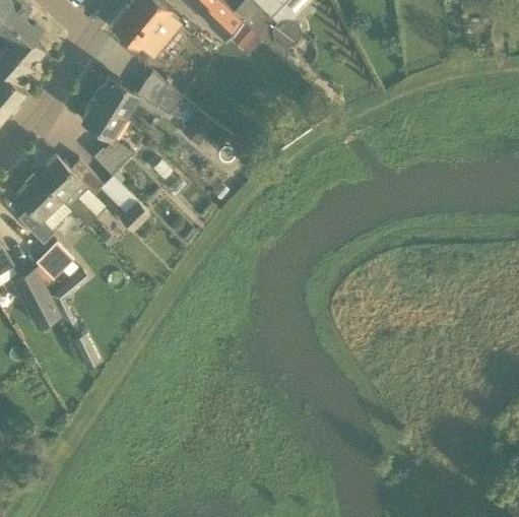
[(0,31),(6,38),(28,13),(33,9),(21,0),(10,0),(0,11),(0,31)]
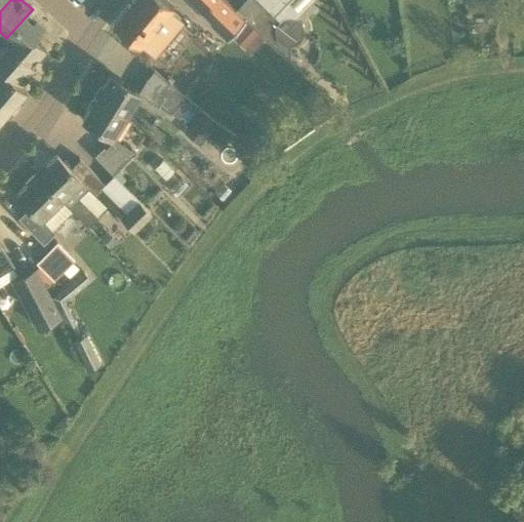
[(0,0),(0,11),(10,0),(0,0)]
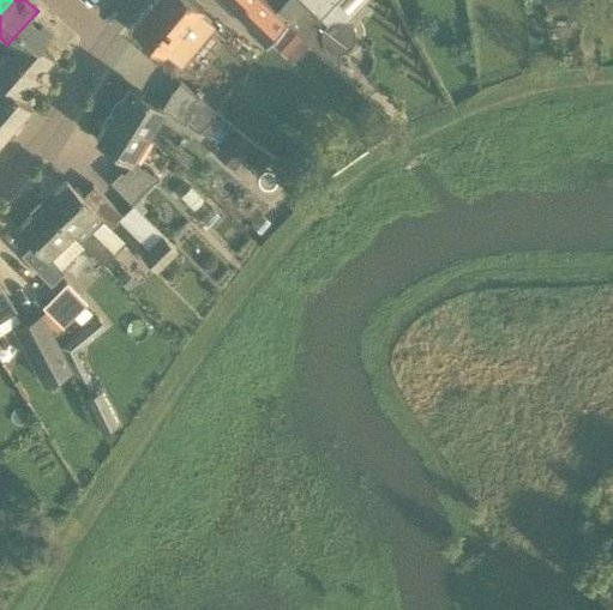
[(179,66),(212,26),(197,14),(202,8),(190,0),(157,0),(132,32),(162,58),(164,54),(179,66)]
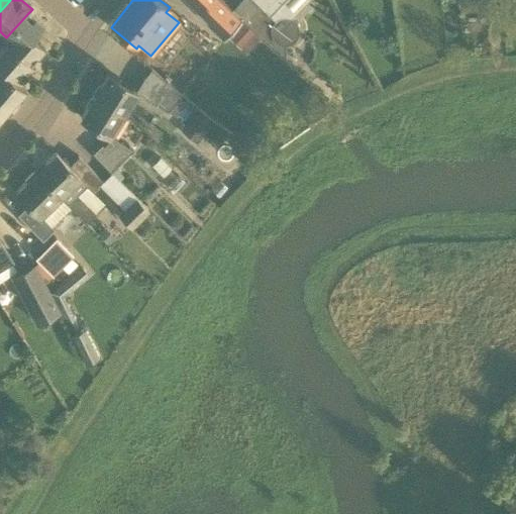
[(222,0),(188,0),(223,35),(240,18),(222,0)]
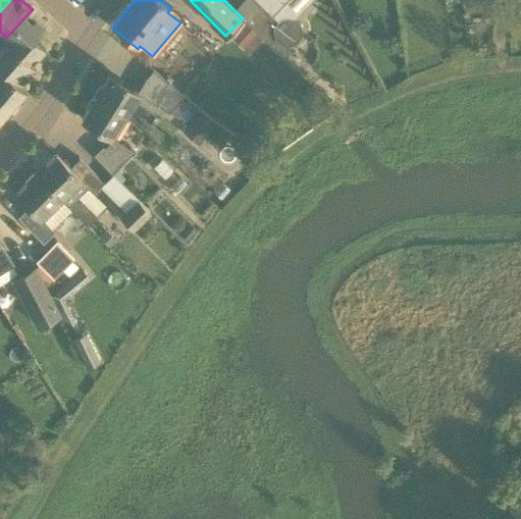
[(280,20),(278,22),(273,17),(290,0),(255,0),(261,6),(245,23),(277,55),(285,46),(289,46),(292,46),(294,45),(297,44),(299,42),(301,40),(302,38),(303,35),(303,32),(303,29),(302,27),(300,23),(299,21),(297,20),(294,18),(291,18),(289,17),(285,18),(280,20)]
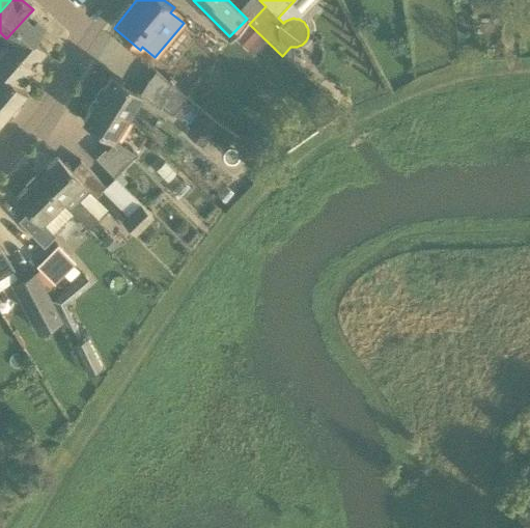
[(6,43),(39,40),(39,36),(46,29),(29,14),(6,38),(6,43)]
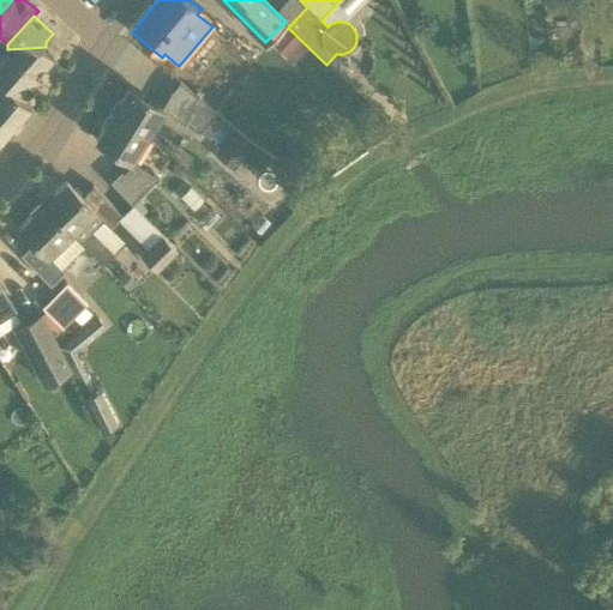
[(37,79),(54,60),(47,52),(46,47),(7,49),(8,54),(37,79)]
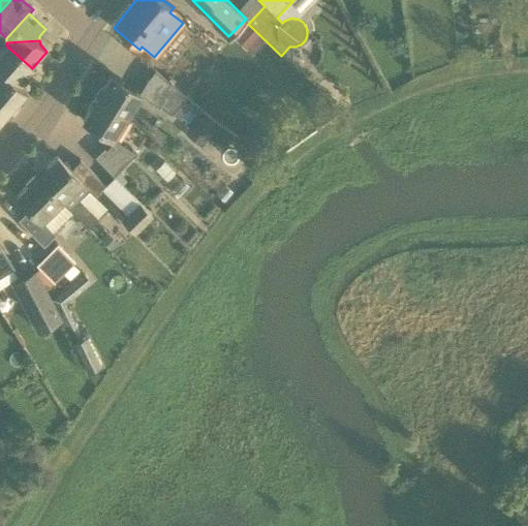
[(37,72),(32,68),(7,47),(0,54),(0,70),(1,70),(22,89),(37,72)]
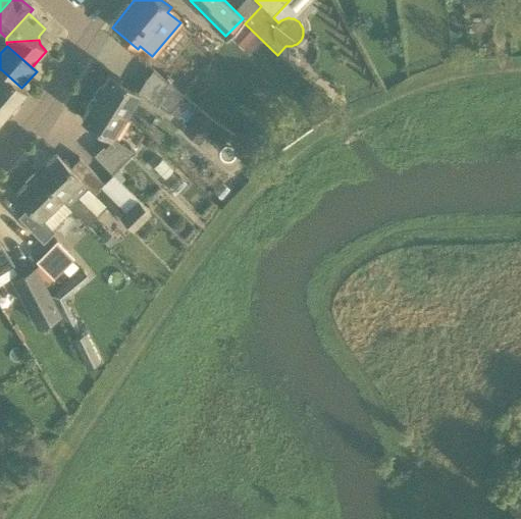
[(27,92),(21,88),(1,69),(0,69),(0,98),(11,109),(27,92)]
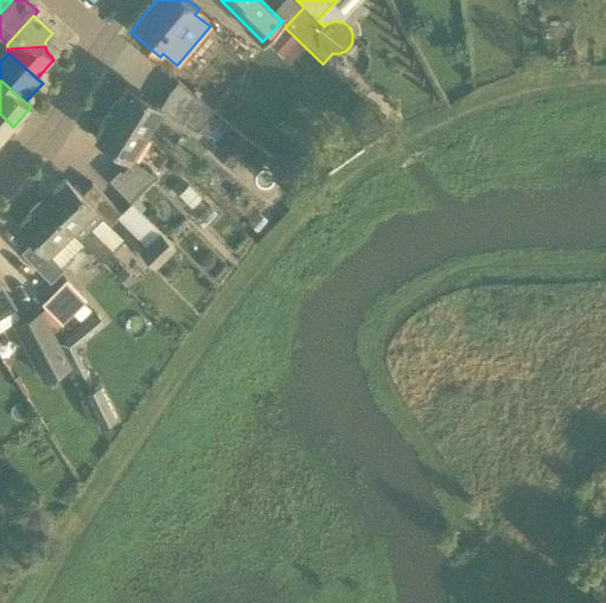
[(209,141),(221,124),(211,117),(215,114),(179,84),(168,96),(168,97),(160,110),(198,134),(199,134),(209,141)]
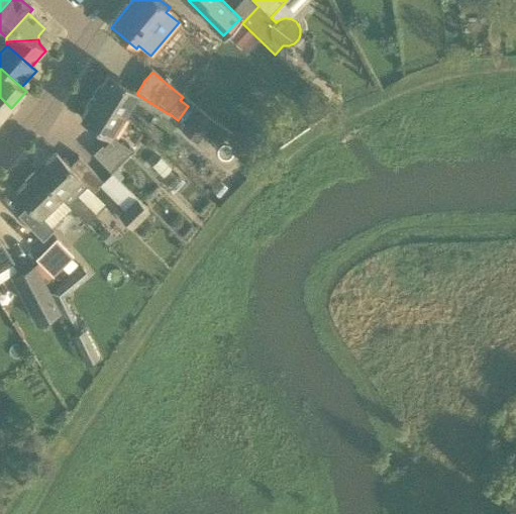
[(123,114),(136,93),(109,76),(96,97),(123,114)]
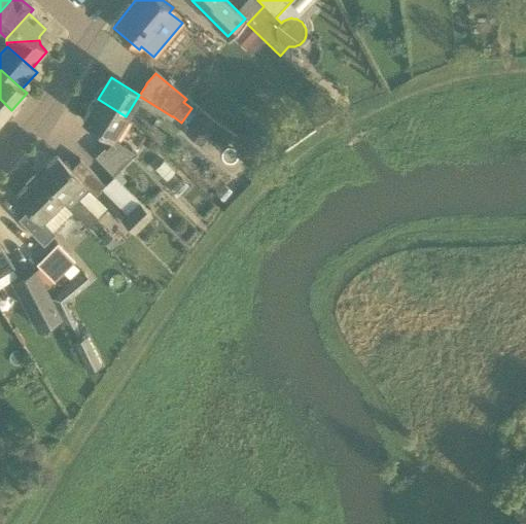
[(0,123),(11,110),(0,99),(0,123)]
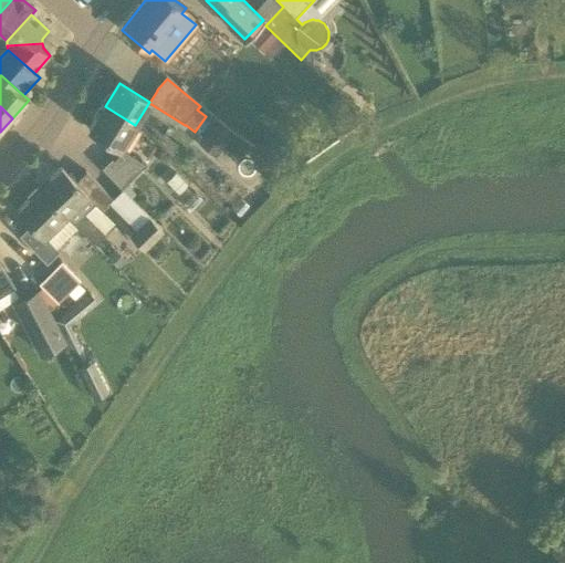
[(119,150),(135,125),(105,106),(90,132),(119,150)]
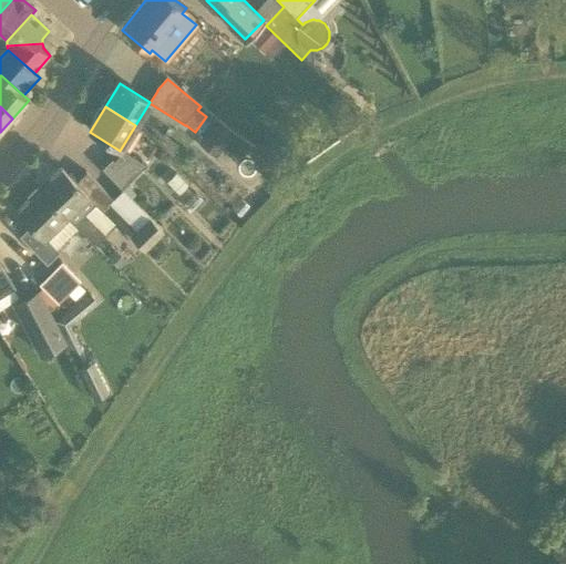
[(214,129),(204,141),(222,155),(225,151),(232,143),(214,129)]
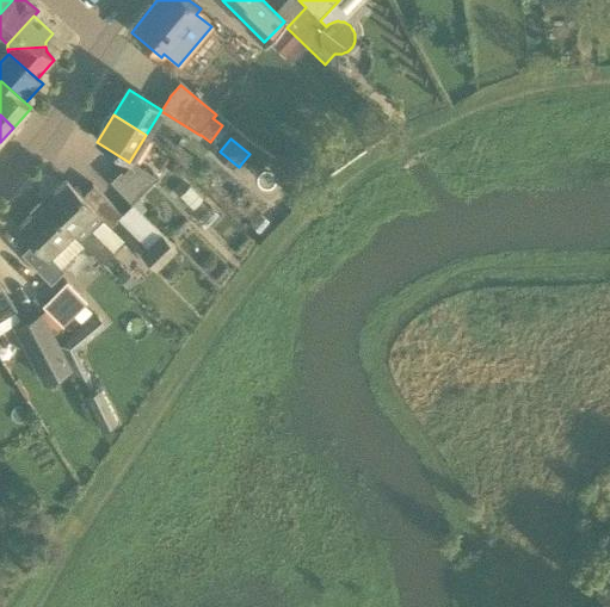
[(158,180),(135,166),(124,177),(122,174),(111,184),(131,206),(158,180)]
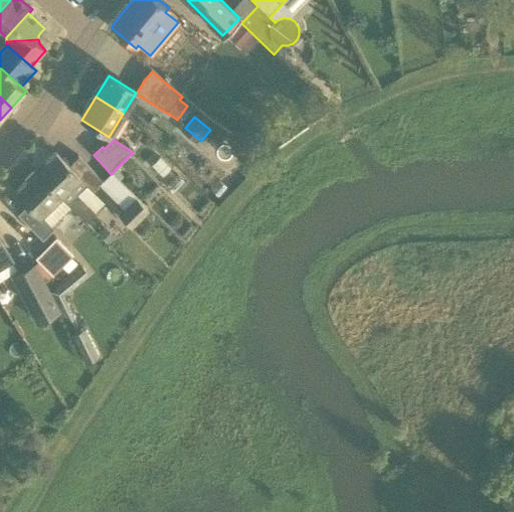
[(87,188),(93,193),(103,182),(78,158),(69,167),(56,154),(37,172),(61,197),(87,223),(97,215),(77,196),(87,188)]
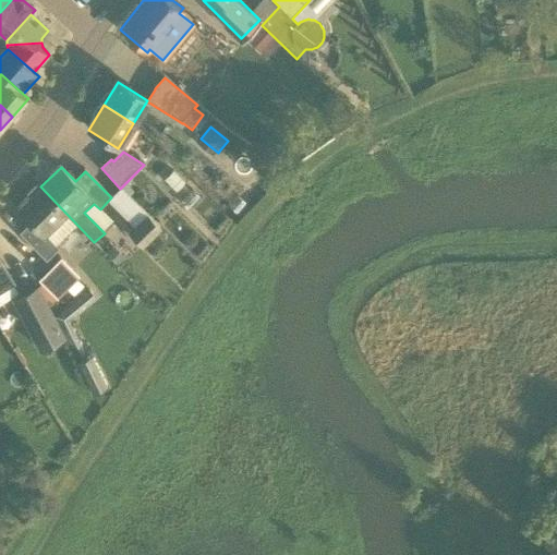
[(174,172),(165,182),(177,194),(185,184),(174,172)]
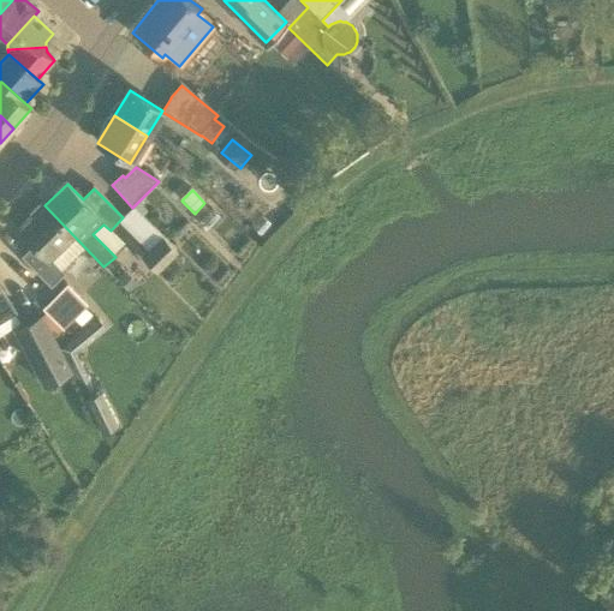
[(22,258),(53,291),(66,276),(49,259),(73,235),(45,205),(19,231),(35,245),(22,258)]
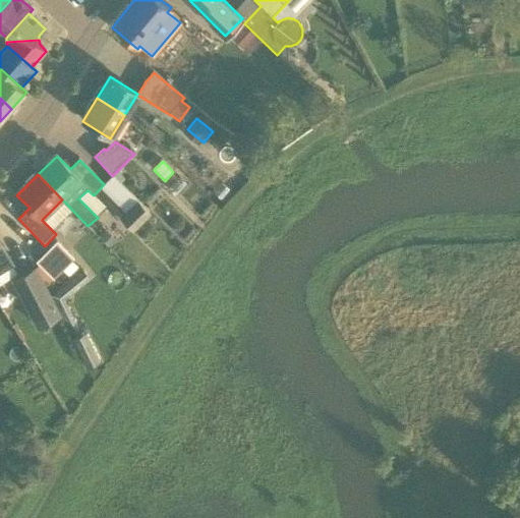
[(151,216),(137,202),(119,219),(133,233),(151,216)]
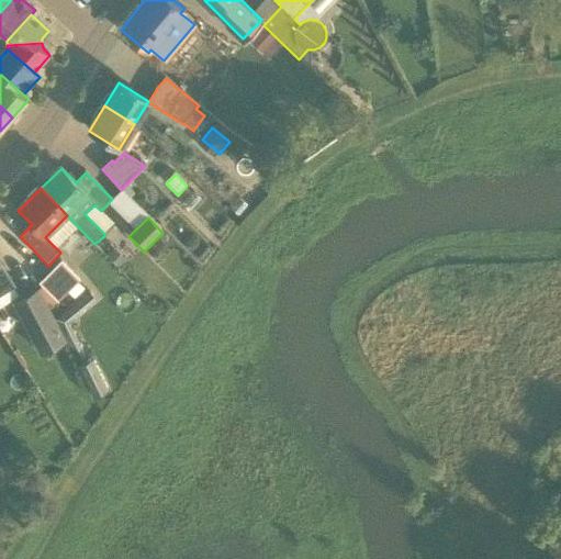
[(114,249),(107,257),(119,269),(126,261),(114,249)]
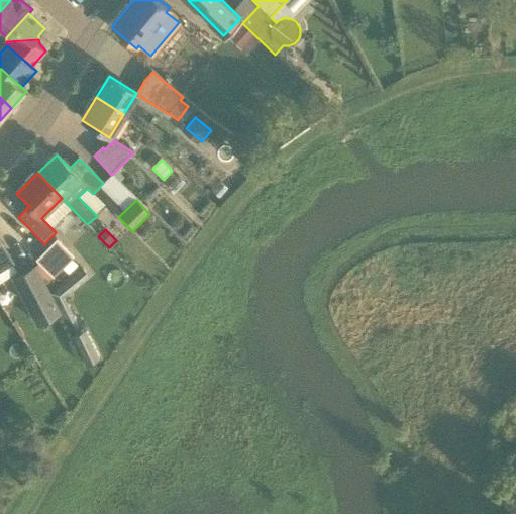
[(52,279),(74,258),(56,239),(34,261),(52,279)]
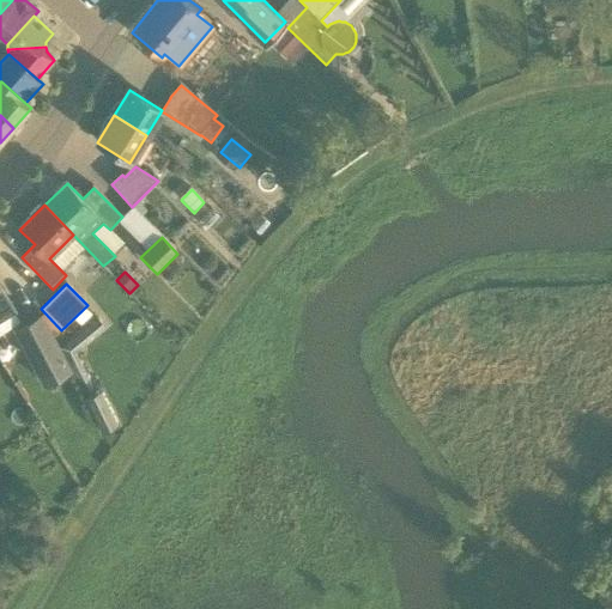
[(0,326),(16,317),(0,290),(0,326)]
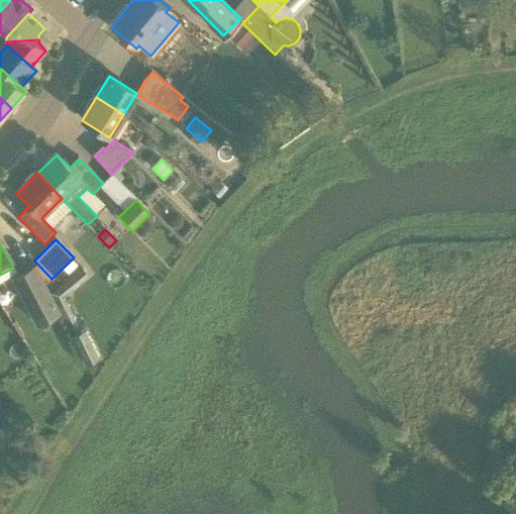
[(17,275),(32,303),(48,294),(33,266),(17,275)]
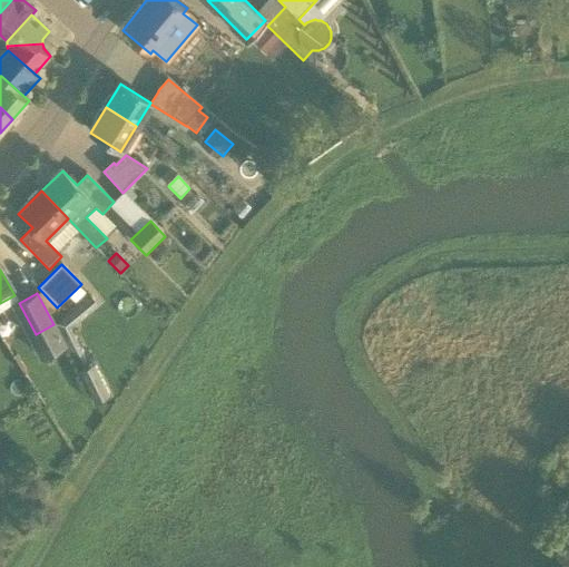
[(88,367),(70,329),(98,306),(90,297),(56,326),(79,370),(96,402),(109,396),(94,363),(88,367)]
